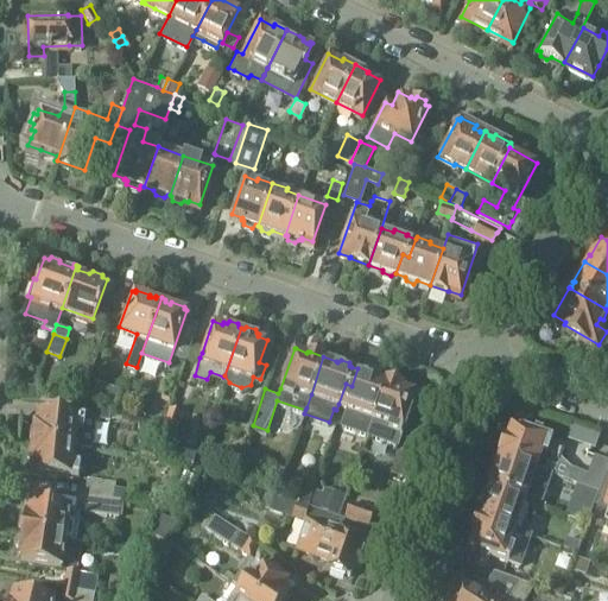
[(346,384),(339,404),(340,404),(343,405),(344,406),(348,407),(342,423),(368,431),(387,379),(375,375),(374,374),(373,371),(365,367),(361,369),(359,369),(358,368),(352,386),(346,384)]
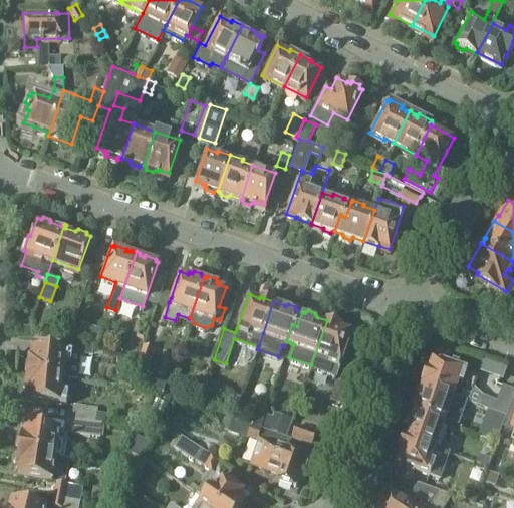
[(327,320),(311,364),(336,373),(337,369),(337,368),(339,364),(344,348),(349,333),(351,329),(341,326),(341,325),(327,320)]
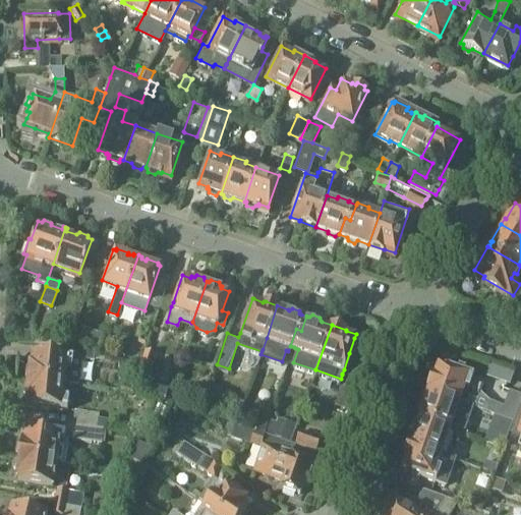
[(32,328),(31,328),(18,327),(18,337),(31,337),(32,328)]
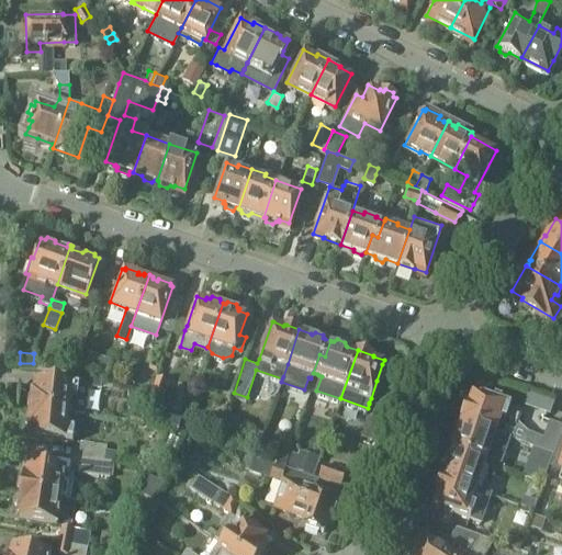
[(29,392),(27,399),(31,401),(30,405),(70,409),(85,410),(87,384),(101,385),(102,384),(113,385),(113,380),(83,369),(79,367),(78,373),(65,371),(65,380),(35,377),(34,378),(34,387),(33,386),(32,389),(29,392)]
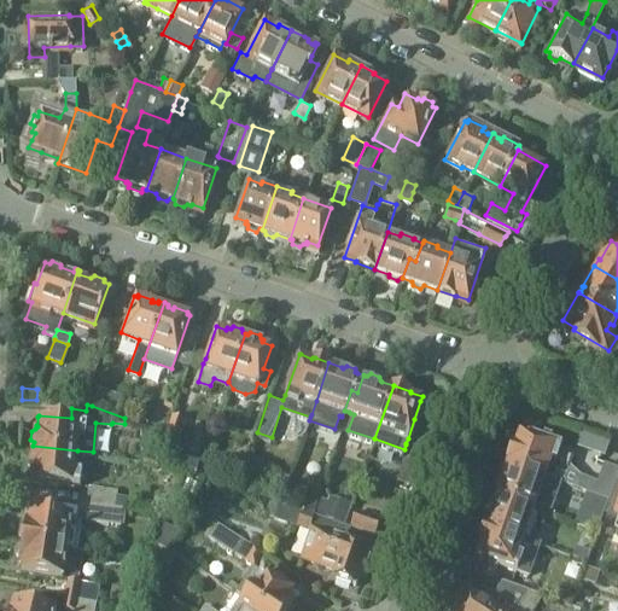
[(173,408),(165,428),(168,429),(163,440),(174,443),(185,412),(173,408)]
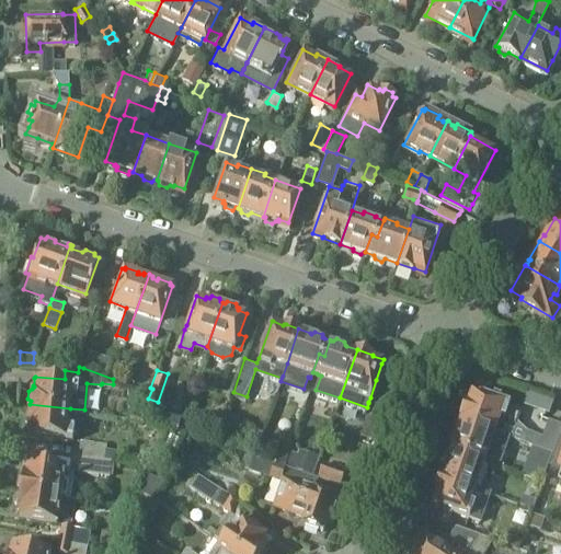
[(465,403),(460,415),(504,431),(510,417),(516,419),(521,407),(508,403),(504,402),(482,393),(471,390),(468,400),(466,399),(465,403)]
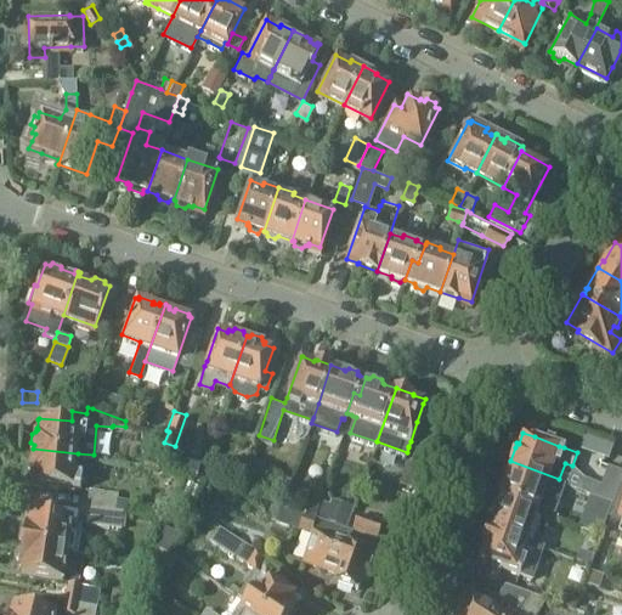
[(29,453),(28,463),(32,466),(32,468),(32,469),(33,469),(33,473),(32,480),(80,486),(82,472),(75,470),(78,453),(33,449),(33,452),(29,453)]
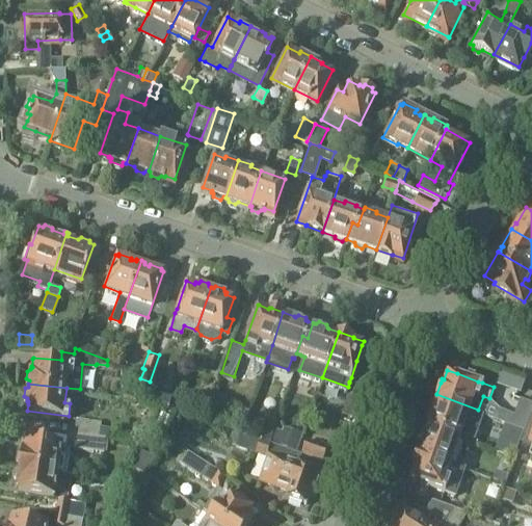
[(428,408),(426,414),(429,417),(427,420),(444,425),(442,430),(459,437),(460,431),(461,430),(474,435),(481,411),(478,410),(436,394),(432,406),(428,408)]
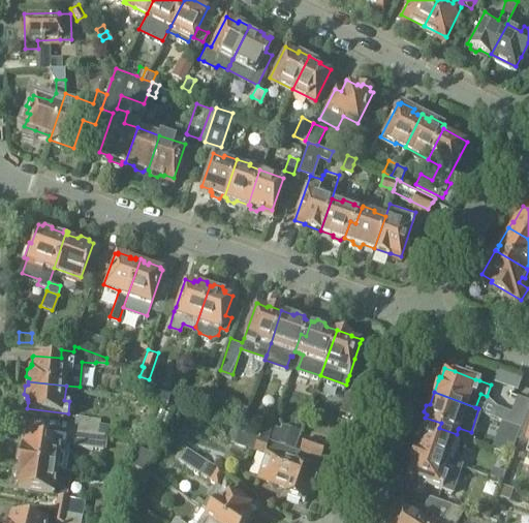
[(522,424),(524,419),(528,404),(528,397),(518,394),(512,407),(497,402),(492,412),(522,424)]
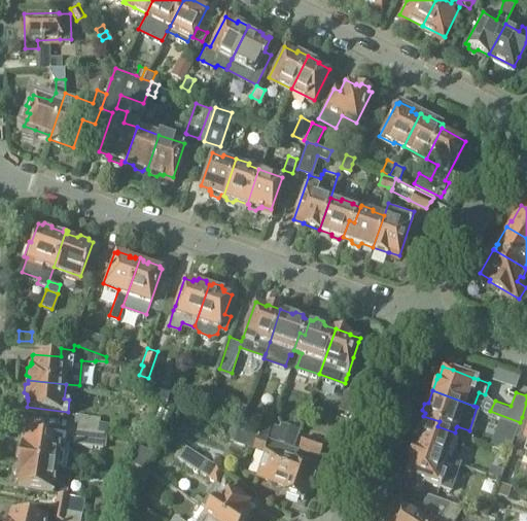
[(526,403),(522,417),(526,418),(517,447),(526,450),(526,403)]
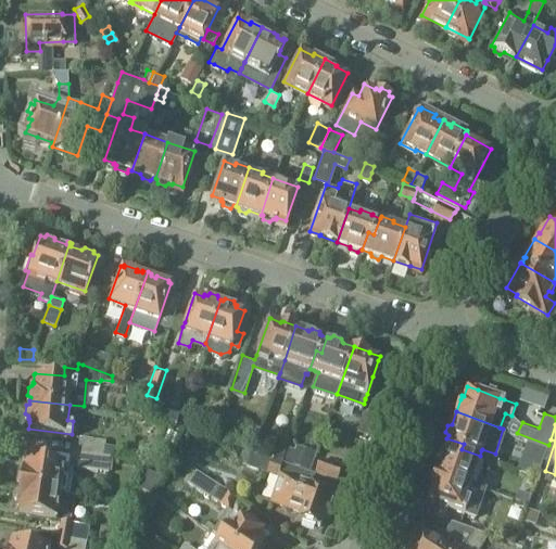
[(80,434),(78,448),(103,450),(104,437),(80,434)]
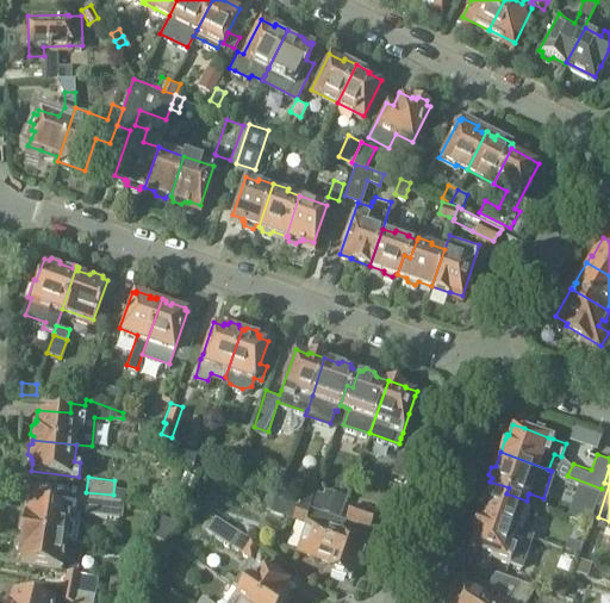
[(483,502),(479,515),(517,529),(517,528),(528,533),(537,504),(527,501),(506,493),(489,488),(487,490),(483,490),(480,498),(483,502)]
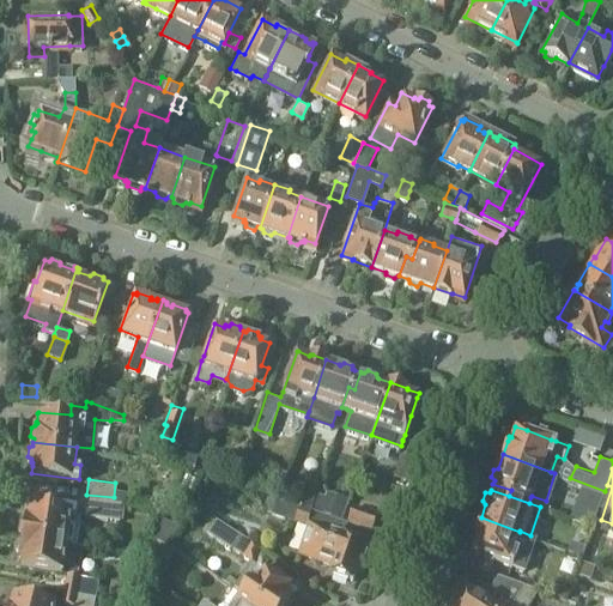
[(119,516),(121,498),(114,497),(86,495),(84,511),(119,516)]
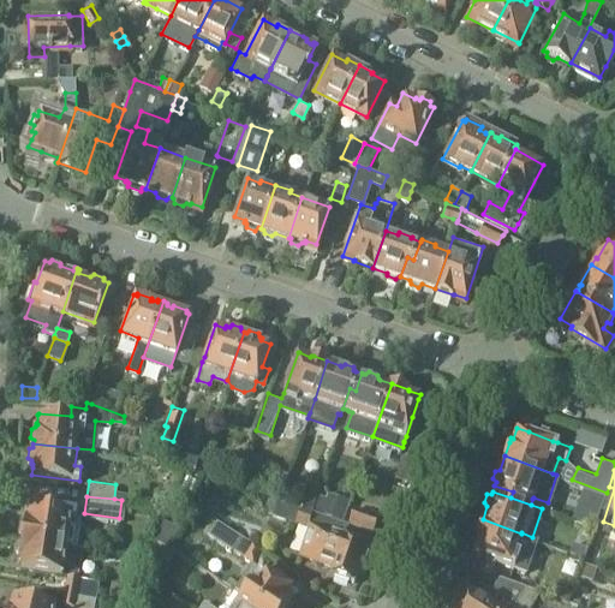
[(276,498),(272,512),(308,524),(298,554),(334,566),(332,572),(353,579),(356,571),(359,572),(369,544),(344,536),(348,522),(276,498)]
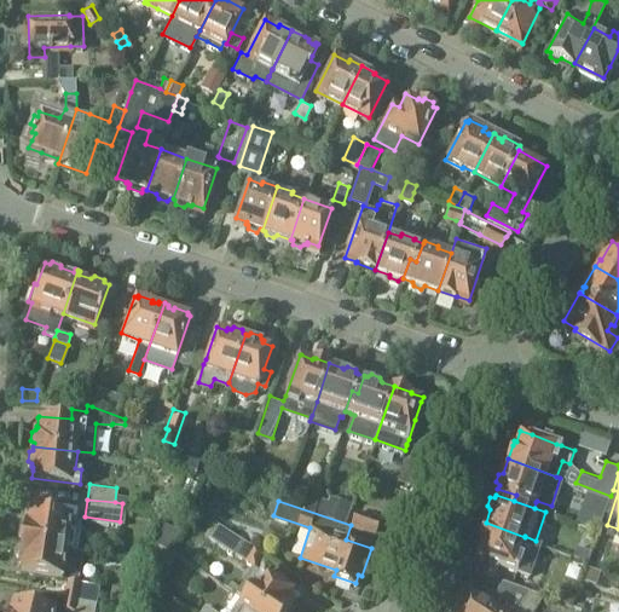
[(21,523),(19,531),(23,535),(23,536),(22,538),(76,547),(81,517),(76,515),(28,508),(27,518),(25,518),(25,519),(25,521),(24,521),(21,523)]
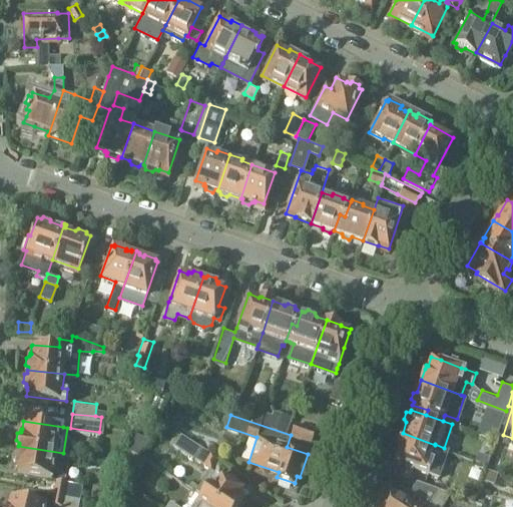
[(296,421),(292,434),(313,441),(317,428),(296,421)]
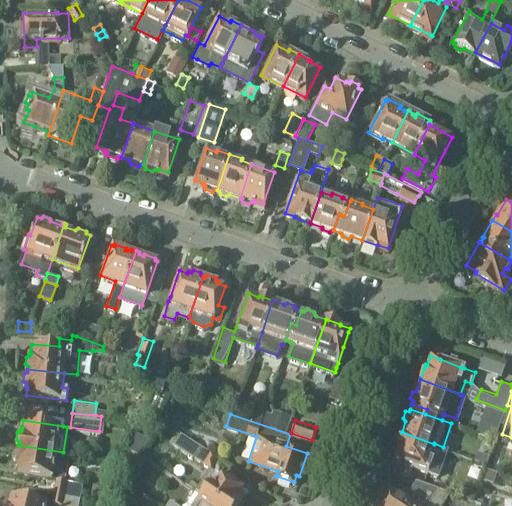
[(169,441),(209,466),(210,467),(218,454),(176,428),(169,441)]
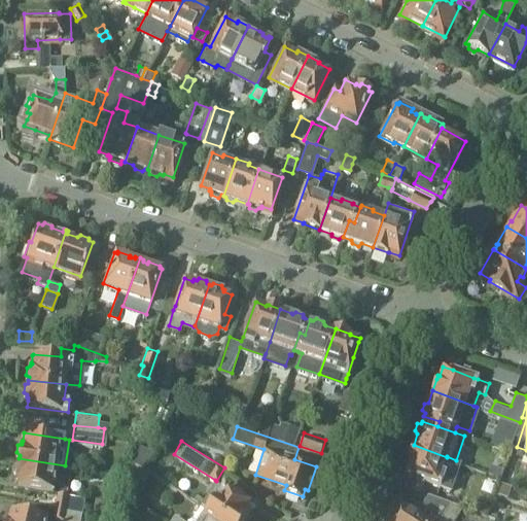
[(410,461),(407,471),(451,486),(459,460),(456,460),(447,456),(447,457),(414,445),(411,452),(408,460),(410,461)]
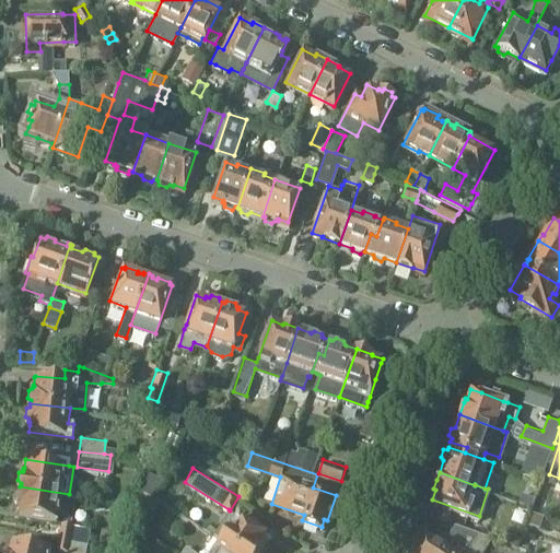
[(16,491),(15,498),(18,501),(18,503),(18,505),(19,505),(18,513),(16,515),(55,521),(62,522),(63,520),(71,522),(74,495),(69,494),(20,486),(20,487),(20,489),(16,491)]
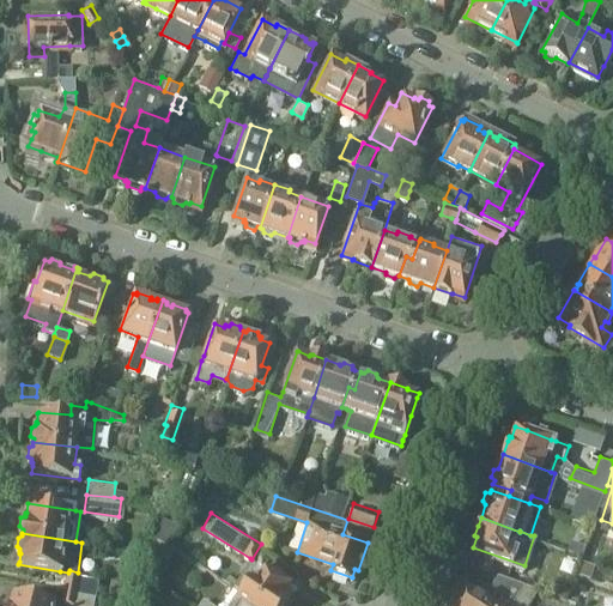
[(583,553),(584,549),(587,543),(571,537),(568,549),(583,553)]
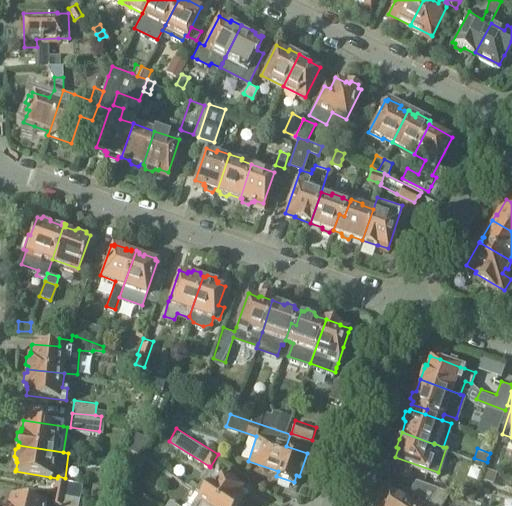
[(488,458),(487,462),(481,477),(494,482),(501,463),(488,458)]
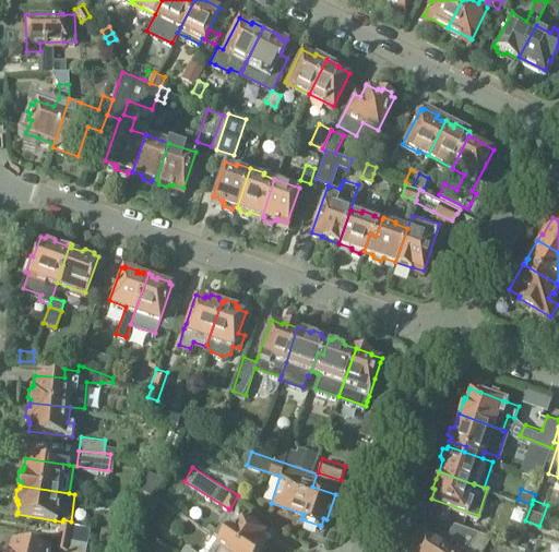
[(213,532),(217,536),(242,551),(262,551),(263,551),(262,548),(270,535),(229,510),(228,508),(213,532)]
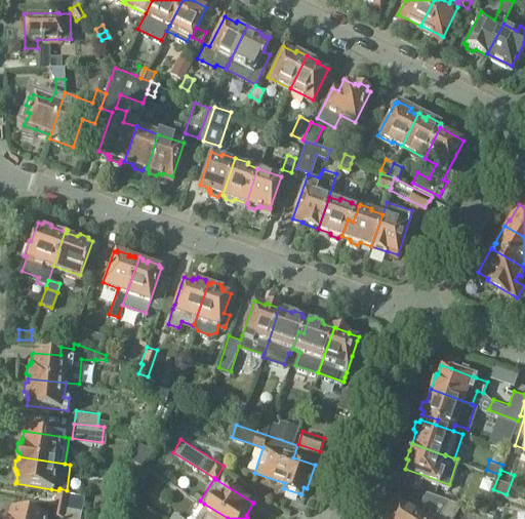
[(58,490),(56,504),(82,509),(84,493),(67,490),(59,488),(58,490)]
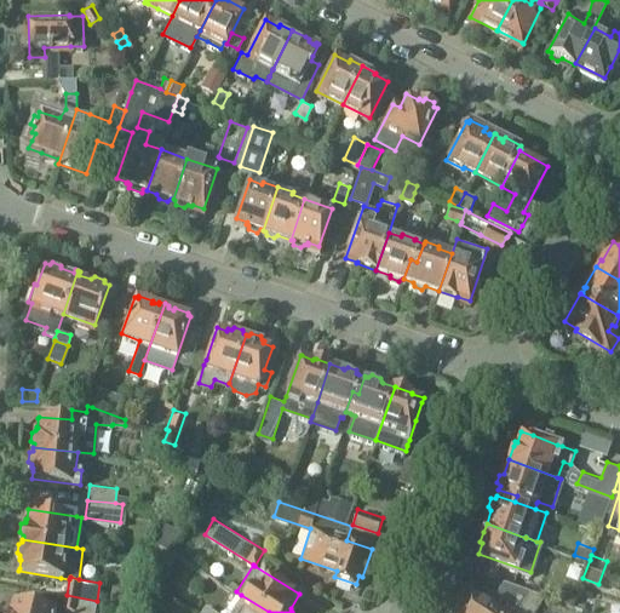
[(463,607),(459,612),(515,612),(520,606),(530,589),(505,579),(498,590),(503,594),(493,607),(493,606),(465,589),(455,602),(463,607)]
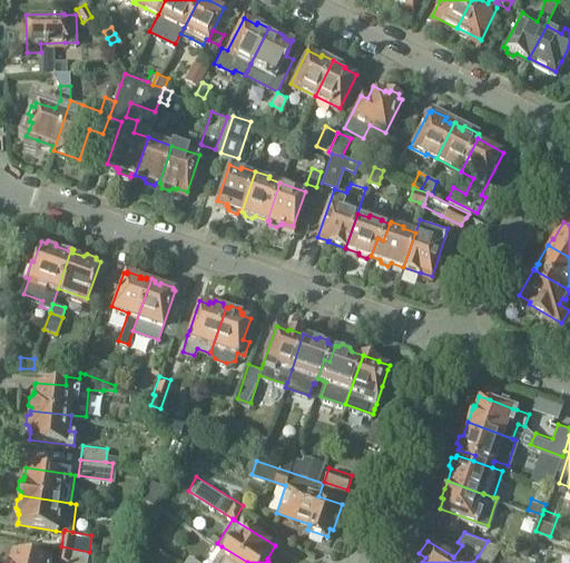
[(488,541),(478,556),(480,557),(489,562),(495,553),(501,545),(488,541)]
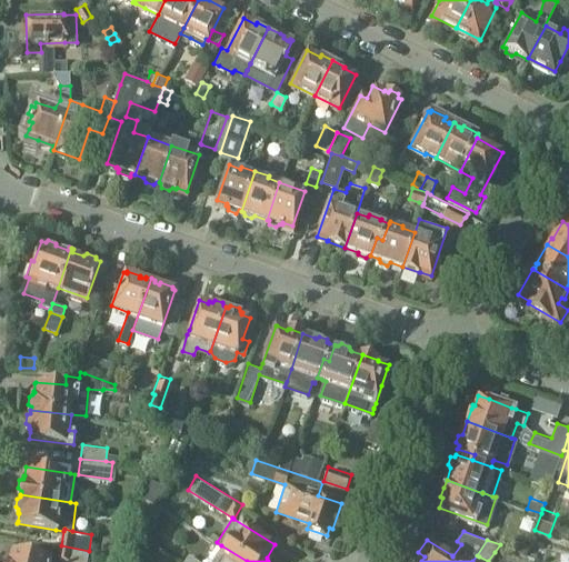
[(529,544),(516,540),(513,549),(527,553),(529,544)]
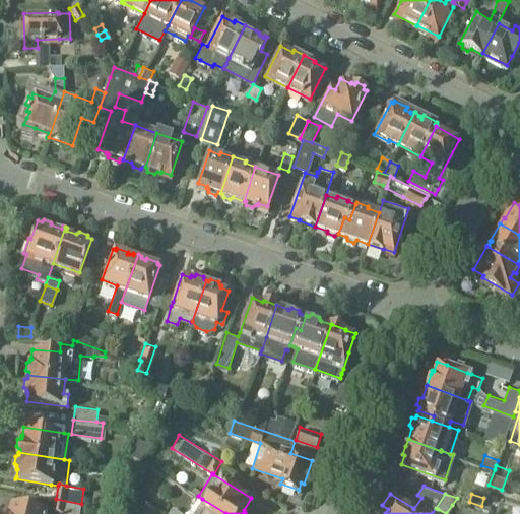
[(56,499),(54,509),(63,511),(62,513),(78,513),(81,504),(56,499)]
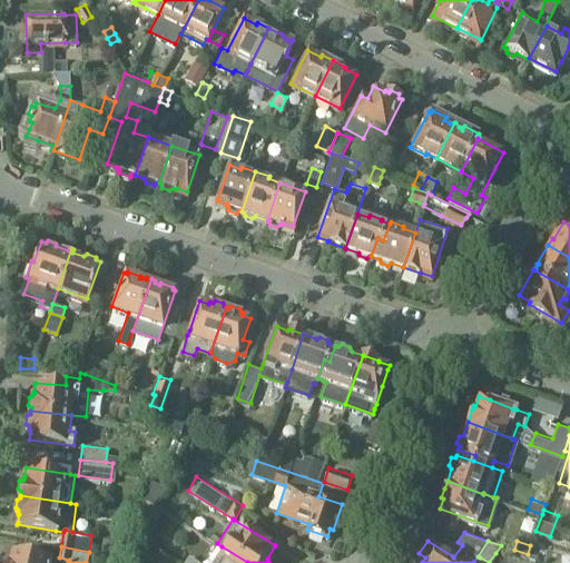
[(217,562),(216,562),(247,562),(222,546),(213,560),(217,562)]
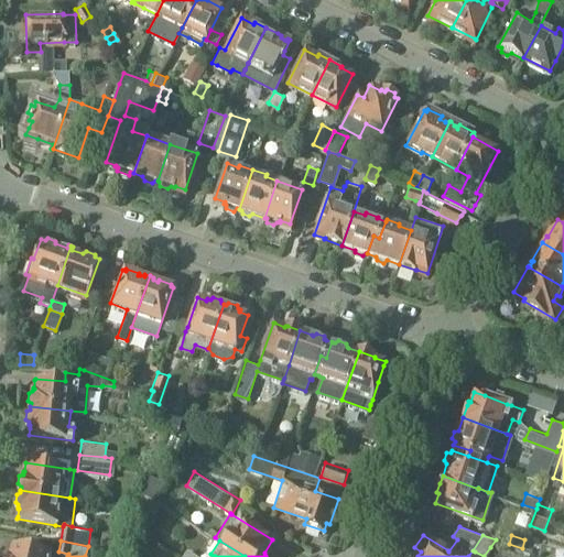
[(50,556),(51,554),(11,545),(9,554),(8,554),(7,556),(50,556)]
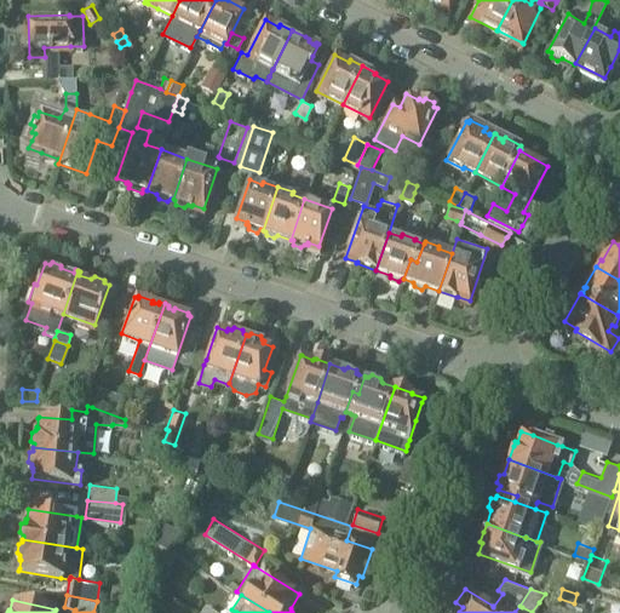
[(205,601),(197,611),(200,612),(216,612),(218,609),(205,601)]
